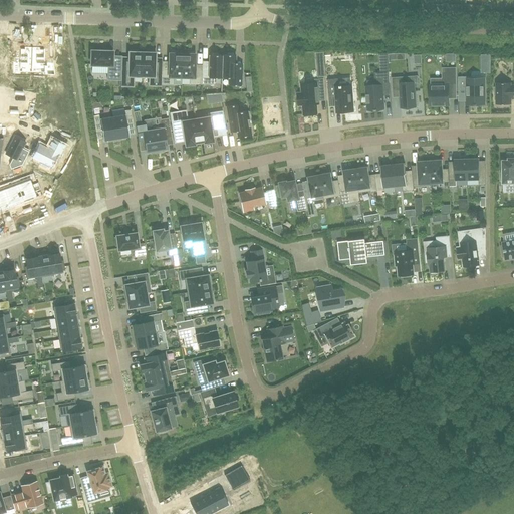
[(0,70),(6,70),(6,72),(13,72),(13,62),(13,57),(7,57),(7,53),(7,48),(5,48),(6,46),(0,46),(0,70)]
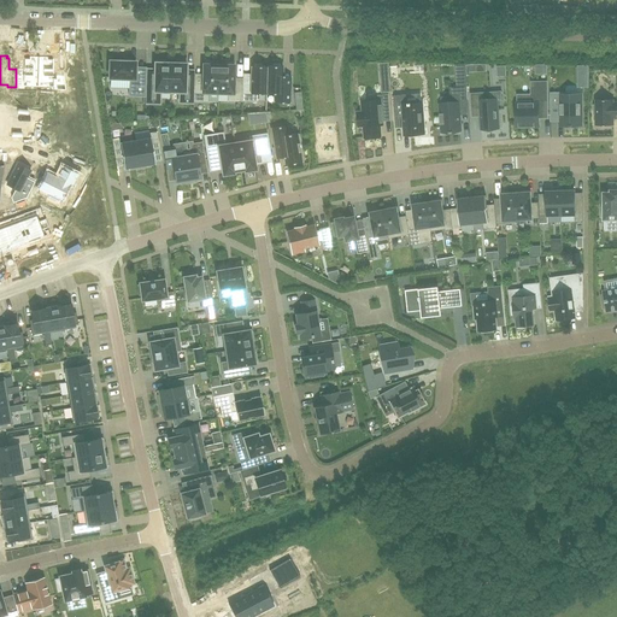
[(16,87),(16,89),(24,89),(24,87),(39,87),(40,57),(29,57),(29,59),(24,59),(24,65),(24,75),(16,75),(16,87)]
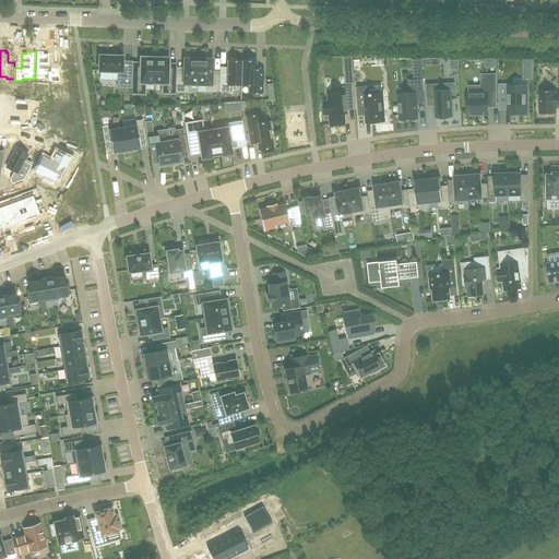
[(36,51),(35,79),(47,80),(47,82),(60,82),(58,69),(48,69),(48,59),(48,54),(44,54),(45,51),(36,51)]
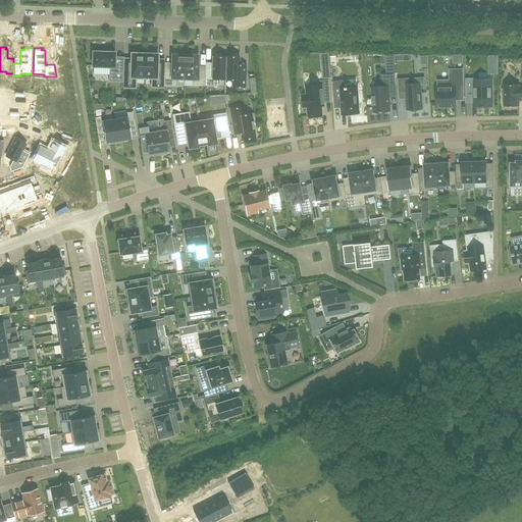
[(123,82),(123,88),(135,88),(135,77),(144,77),(145,53),(140,53),(141,51),(133,51),(133,53),(131,53),(131,59),(127,59),(123,59),(123,68),(123,82)]
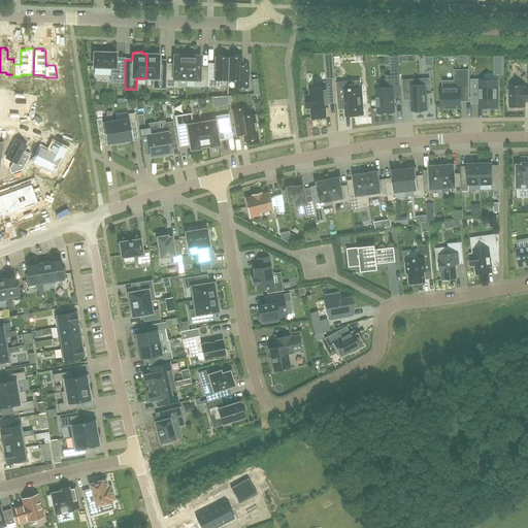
[(146,54),(145,78),(153,79),(153,90),(166,90),(166,87),(166,74),(166,61),(163,61),(160,61),(160,55),(158,54),(158,53),(151,52),(151,54),(146,54)]
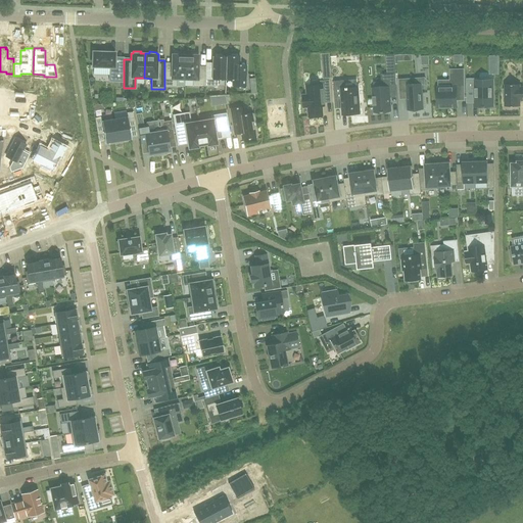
[(109,82),(124,82),(124,68),(120,68),(120,64),(114,63),(114,57),(114,52),(93,52),(93,66),(94,66),(109,66),(109,76),(109,82)]
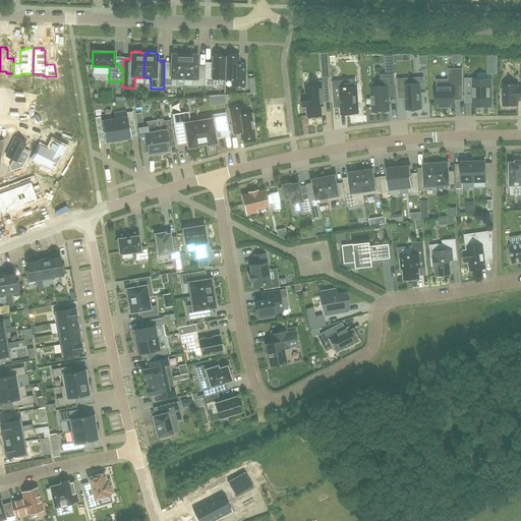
[(164,73),(164,85),(176,85),(176,78),(184,78),(184,55),(180,55),(180,52),(173,52),(173,54),(172,54),(171,73),(168,73),(164,73)]
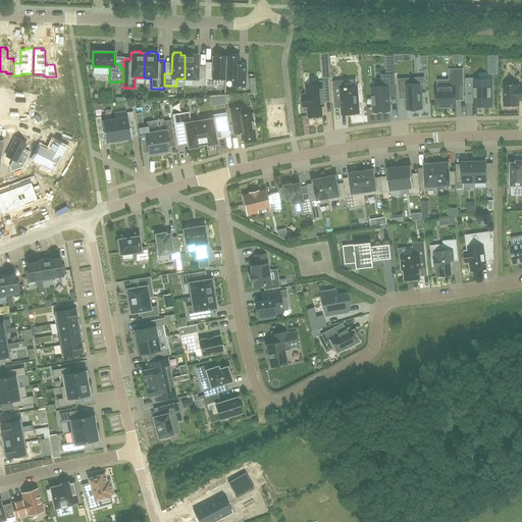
[(185,55),(185,79),(193,80),(193,86),(204,86),(205,72),(201,72),(198,72),(198,66),(199,55),(197,55),(197,53),(190,53),(190,55),(185,55)]
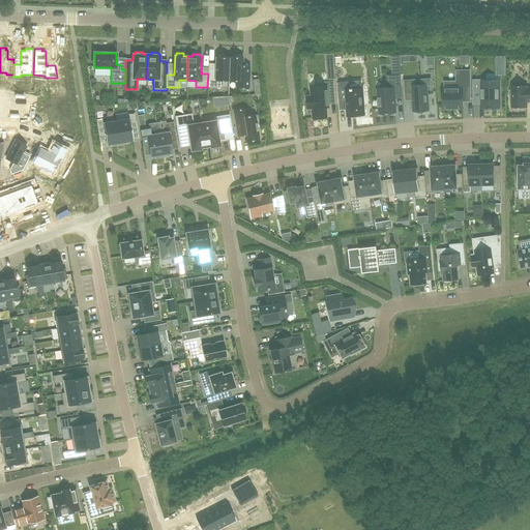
[(208,74),(207,87),(221,87),(222,81),(230,81),(230,58),(229,57),(225,57),(225,55),(218,55),(218,57),(215,57),(215,74),(211,72),(208,72),(208,74)]
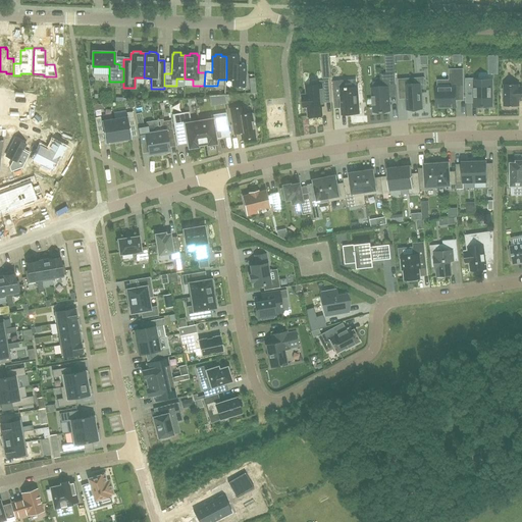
[(225,56),(226,57),(226,80),(235,80),(233,87),(246,87),(246,65),(243,64),(239,64),(240,57),(237,57),(237,54),(230,54),(230,56),(225,56)]
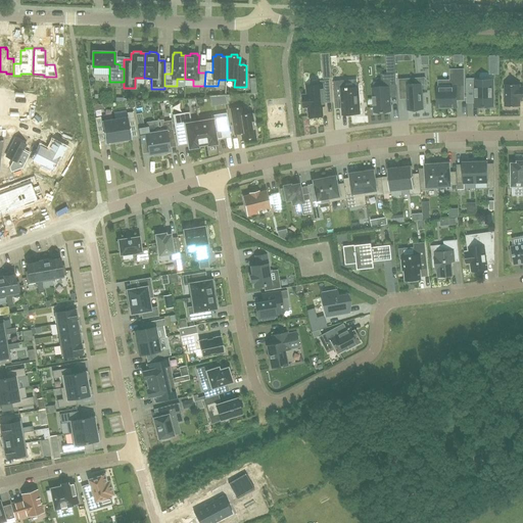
[(454,107),(457,107),(457,85),(461,85),(464,85),(464,69),(456,69),(456,75),(450,75),(450,88),(437,88),(438,107),(439,107),(454,107)]
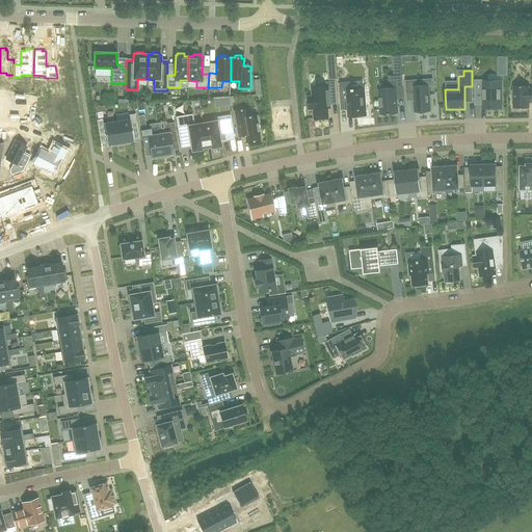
[(399,86),(403,86),(402,75),(389,76),(389,89),(380,90),(381,114),(388,113),(388,114),(391,114),(391,113),(397,113),(395,86),(399,86)]
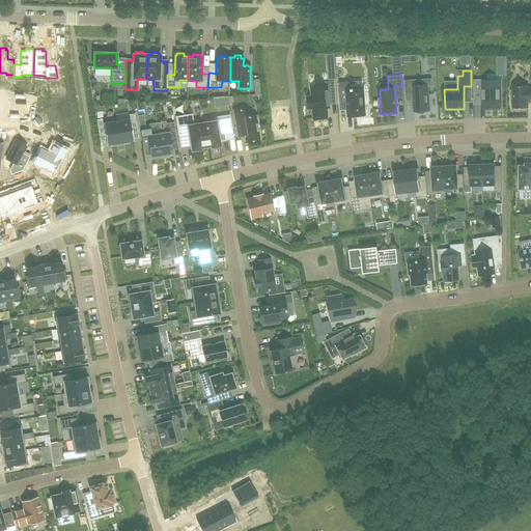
[(417,86),(417,79),(404,80),(406,92),(409,92),(413,92),(413,101),(414,111),(429,110),(428,86),(427,86),(417,86)]
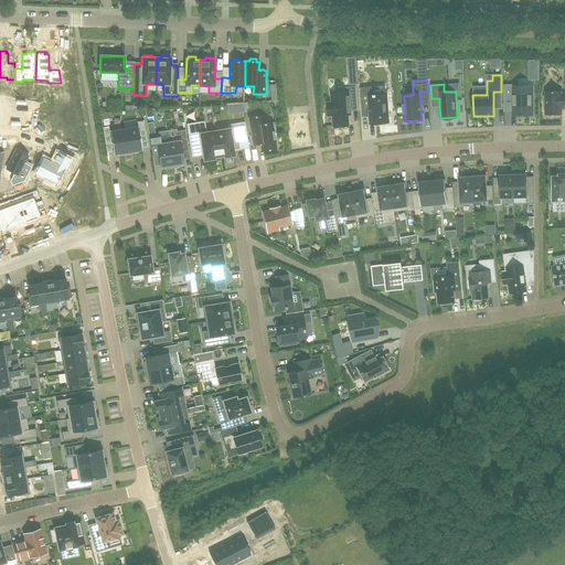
[(504,97),(512,97),(512,110),(512,115),(533,115),(532,86),(518,87),(518,85),(504,85),(504,97)]
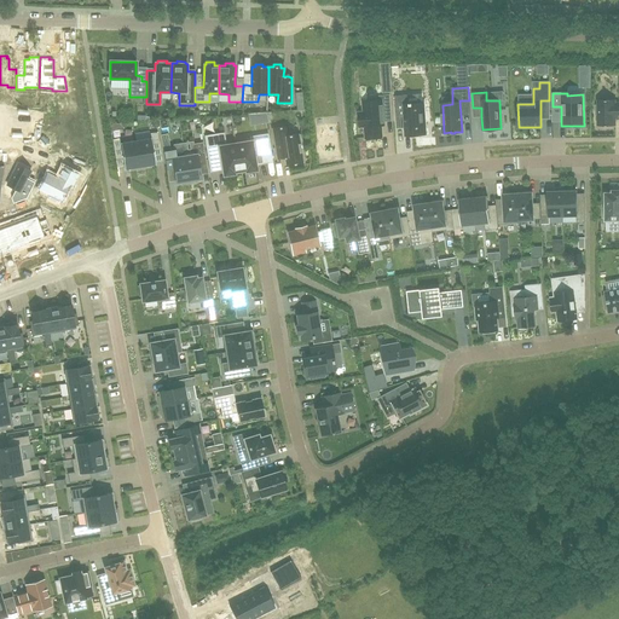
[(426,134),(423,104),(412,104),(412,103),(410,103),(410,104),(405,105),(404,94),(394,96),(397,116),(405,116),(405,127),(406,136),(426,134)]
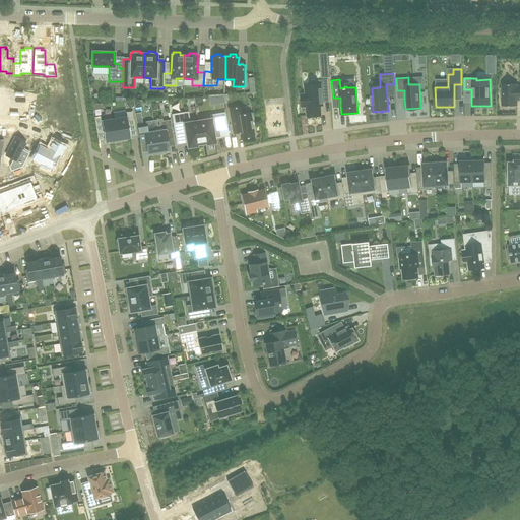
[(323,102),(323,100),(322,93),(325,93),(328,93),(327,80),(319,80),(319,84),(305,86),(306,94),(302,94),(303,107),(307,107),(307,116),(321,115),(320,106),(323,105),(323,102)]
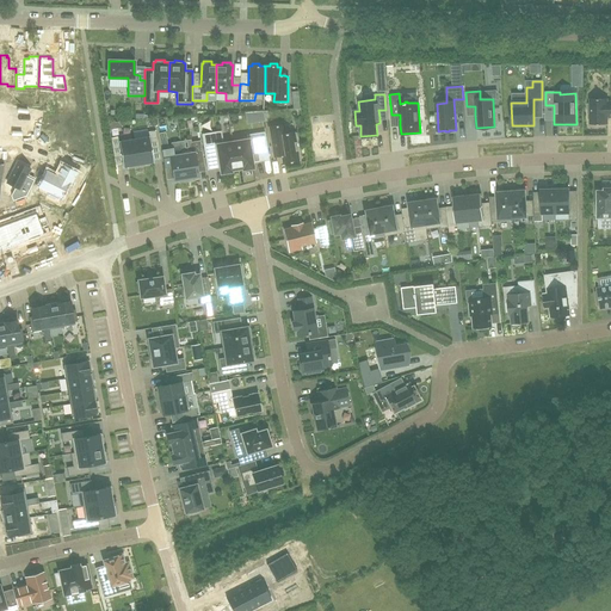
[(591,104),(588,104),(588,113),(591,113),(591,124),(608,124),(608,117),(610,116),(610,102),(608,102),(608,99),(591,99),(591,104)]
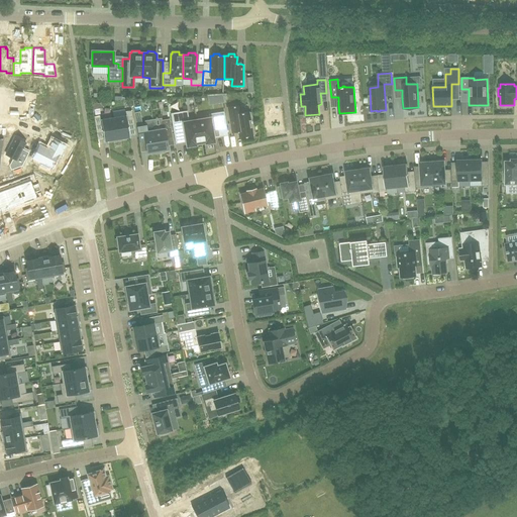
[(241,113),(240,105),(227,107),(231,133),(234,132),(237,132),(238,138),(253,135),(250,121),(252,121),(251,113),(249,113),(249,112),(241,113)]
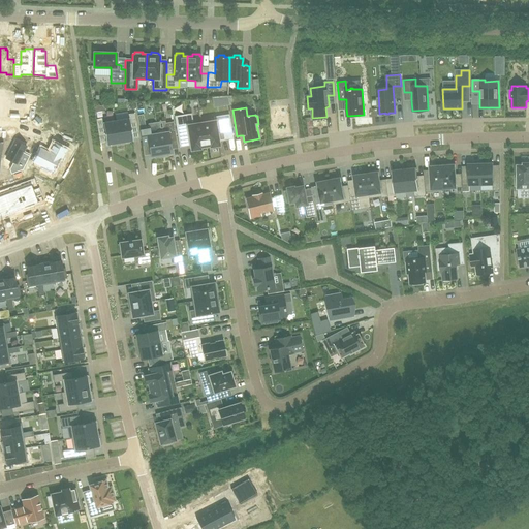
[(128,118),(116,121),(119,143),(133,141),(131,129),(134,129),(137,128),(134,114),(128,115),(128,118)]
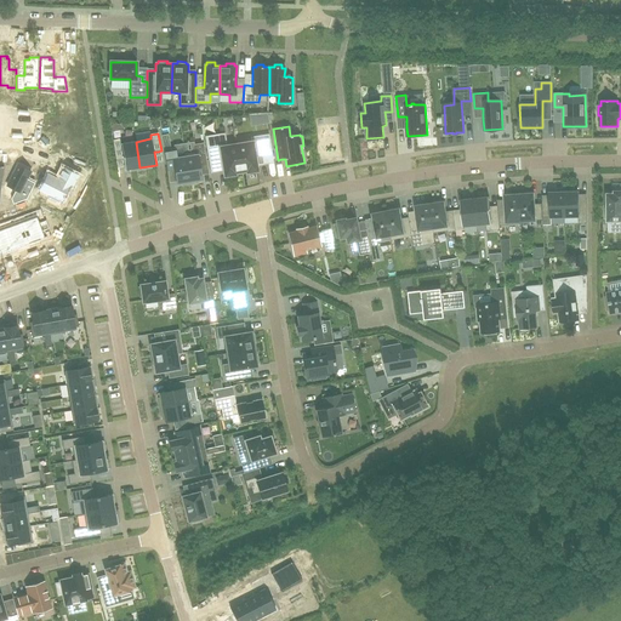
[(267,158),(272,157),(269,136),(251,140),(252,143),(237,147),(241,174),(248,172),(248,174),(257,172),(257,167),(256,166),(263,165),(262,158),(267,158)]
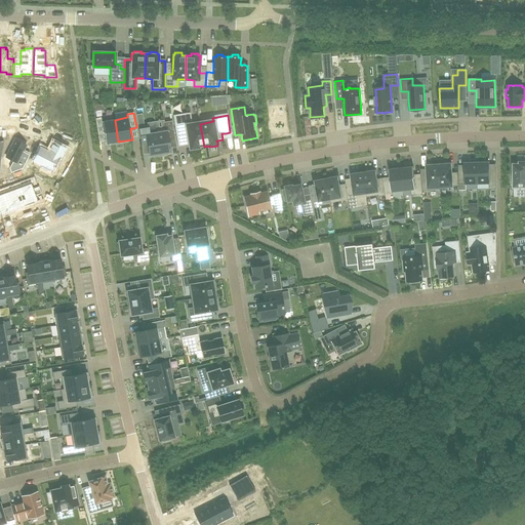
[(191,121),(190,121),(175,123),(174,117),(177,137),(183,136),(188,135),(190,145),(191,150),(199,149),(199,148),(204,147),(200,124),(192,125),(191,121)]
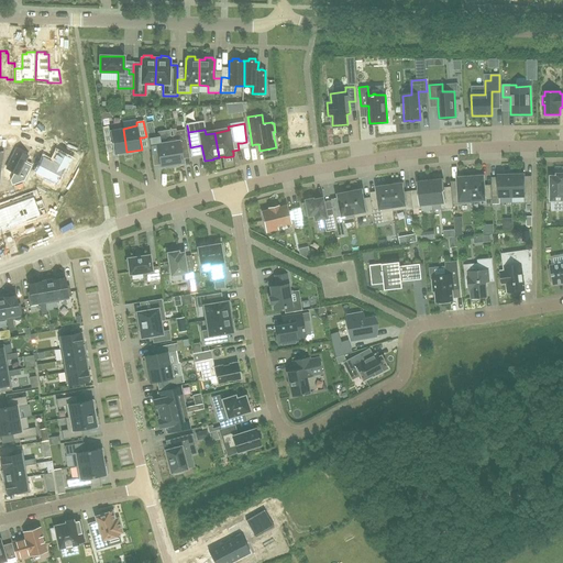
[(113,154),(127,152),(123,129),(110,131),(109,127),(102,128),(106,145),(109,144),(112,144),(113,154)]
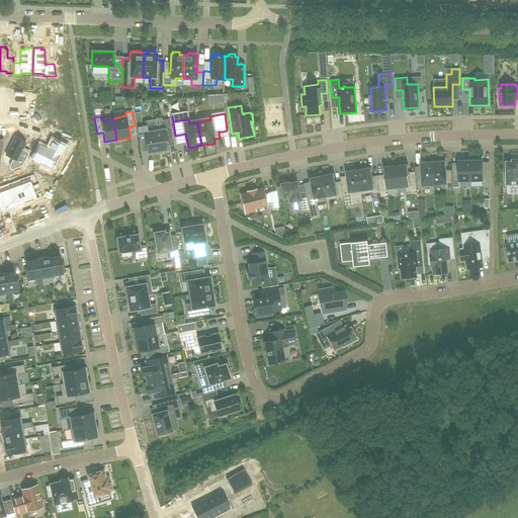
[(154,127),(158,154),(165,153),(165,151),(169,150),(168,146),(167,138),(170,138),(173,137),(170,119),(162,120),(163,126),(154,127)]
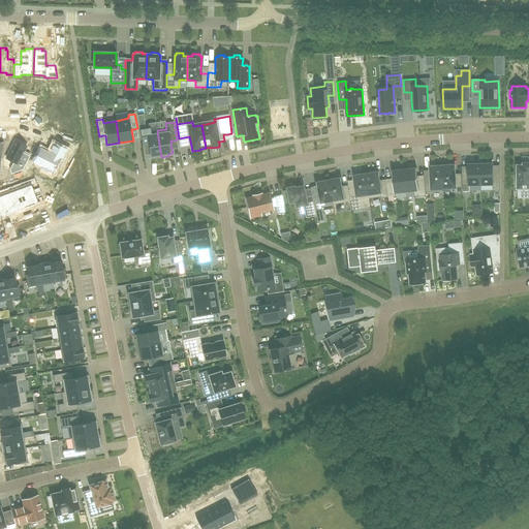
[(149,145),(150,155),(151,157),(154,156),(155,158),(161,157),(157,130),(150,131),(149,126),(139,128),(143,146),(146,145),(149,145)]
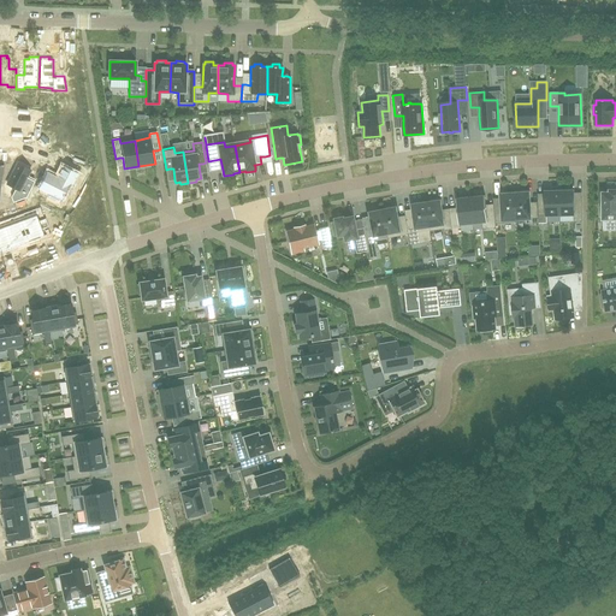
[(18,164),(7,184),(16,189),(11,197),(13,202),(27,197),(35,182),(27,178),(28,176),(30,170),(18,164)]
